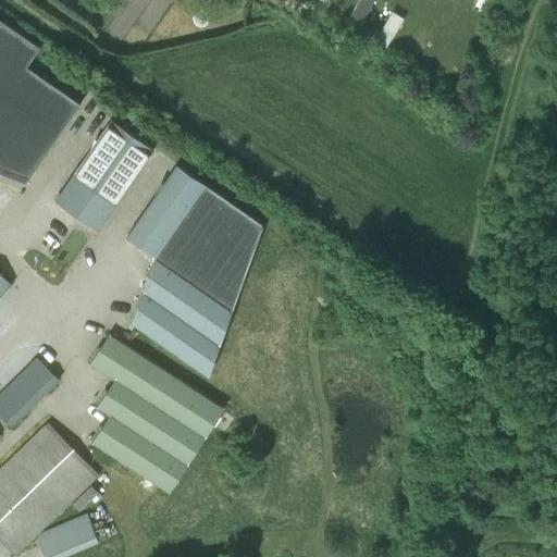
[(317,0),(317,2),(329,9),(334,0),(317,0)]
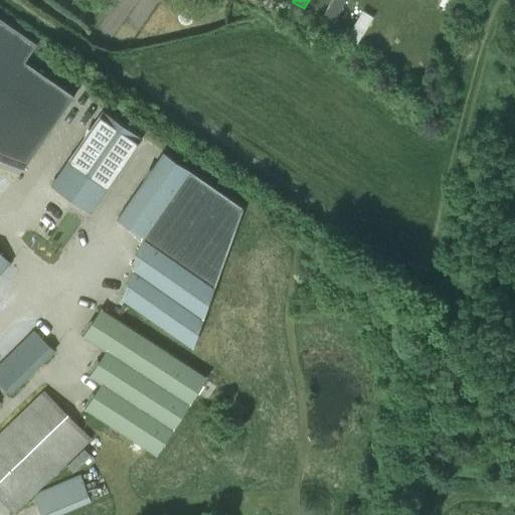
[(330,0),(321,15),(334,22),(347,0),(330,0)]
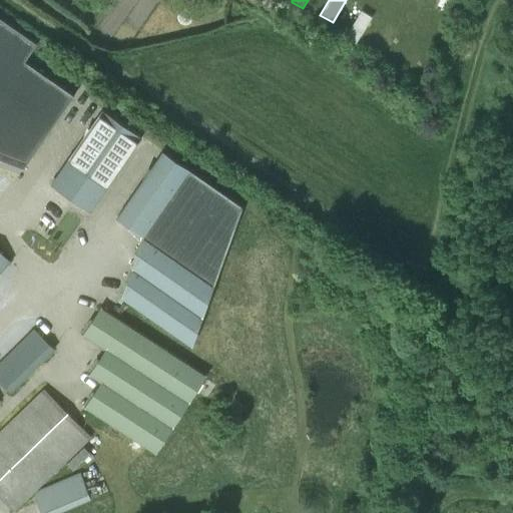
[(437,0),(436,5),(448,11),(452,0),(437,0)]
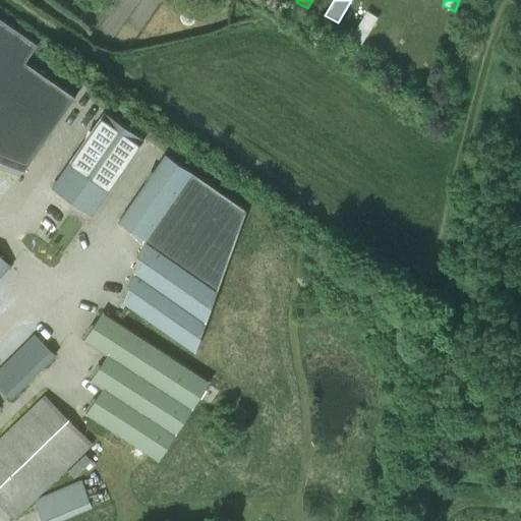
[(366,8),(352,37),(364,44),(380,15),(366,8)]
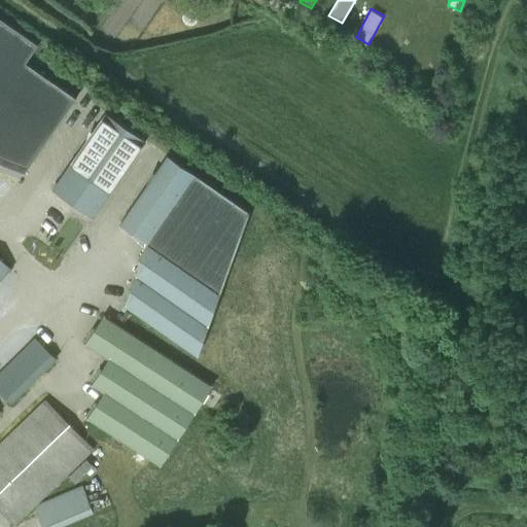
[(0,159),(24,169),(22,172),(24,173),(76,98),(25,63),(38,44),(0,18),(0,159)]
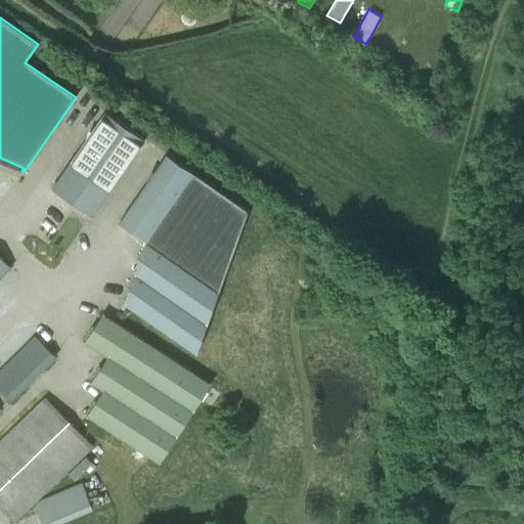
[(92,215),(144,140),(104,113),(52,187),(92,215)]
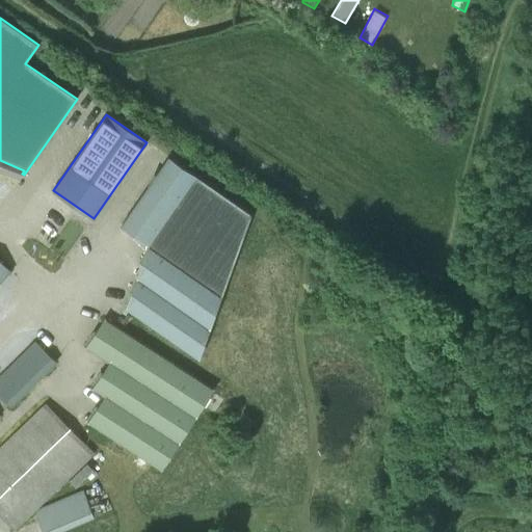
[(126,308),(198,358),(250,214),(168,157),(121,225),(149,244),(126,308)]
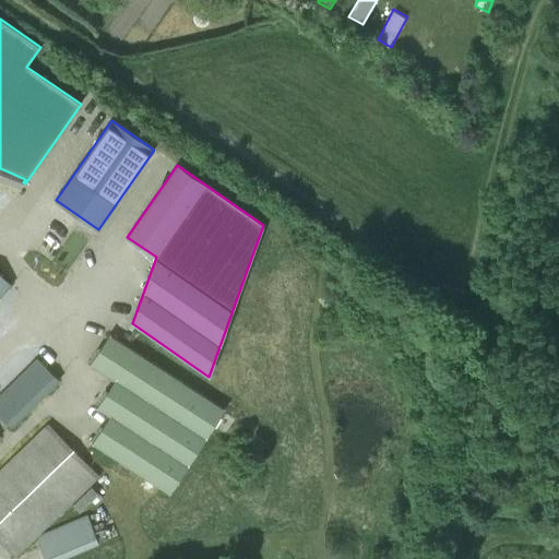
[(169,495),(225,408),(109,333),(90,365),(114,381),(96,408),(109,416),(91,444),(169,495)]
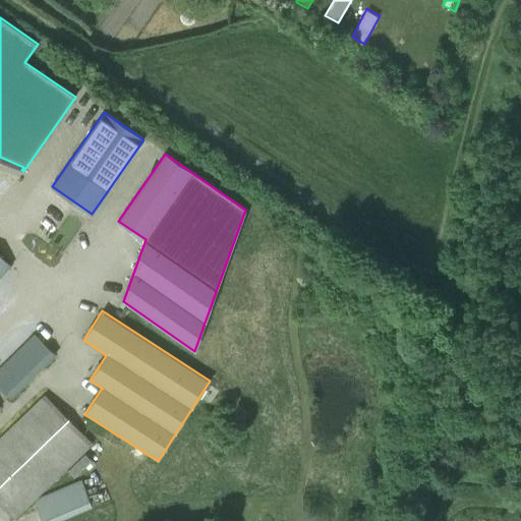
[(0,365),(0,386),(12,399),(56,356),(34,334),(0,365)]
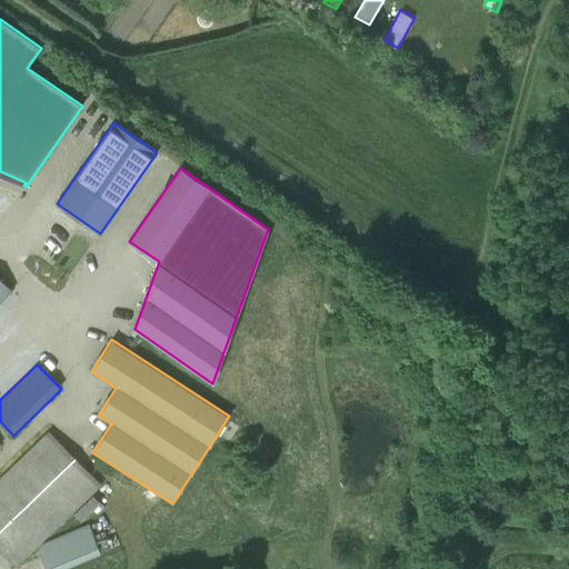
[(0,478),(0,550),(15,565),(97,482),(47,432),(0,478)]
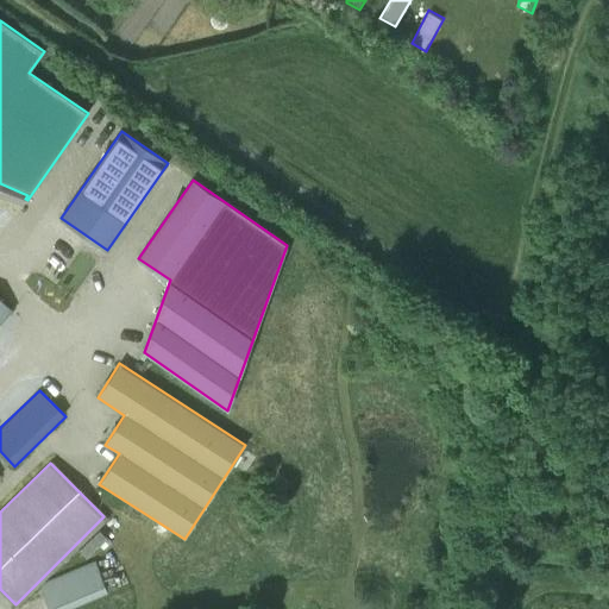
[(41,585),(49,608),(62,608),(105,592),(94,564),(41,585)]
